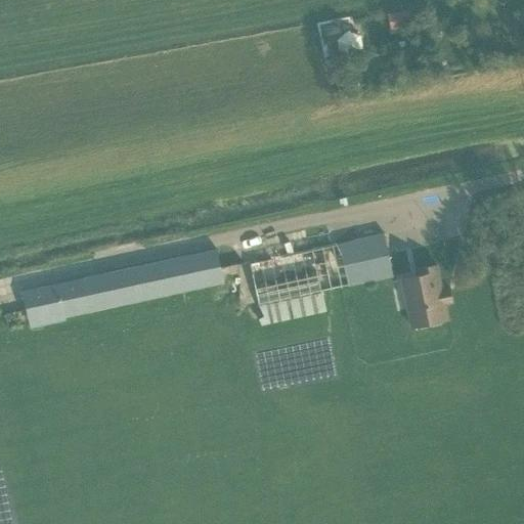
[(410,11),(391,15),(394,28),(413,24),(410,11)]
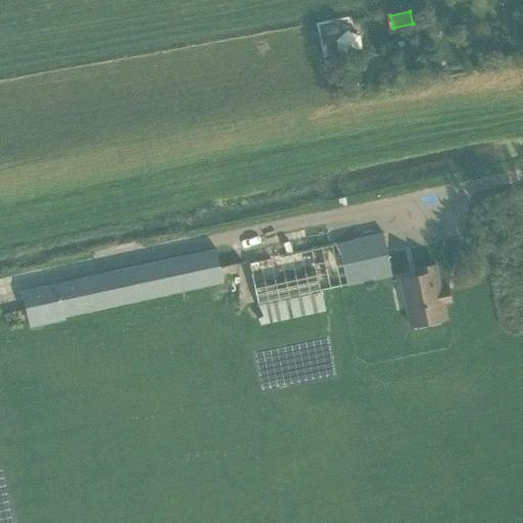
[(341,51),(337,55),(339,60),(351,55),(361,48),(360,38),(348,33),(340,40),(341,51)]
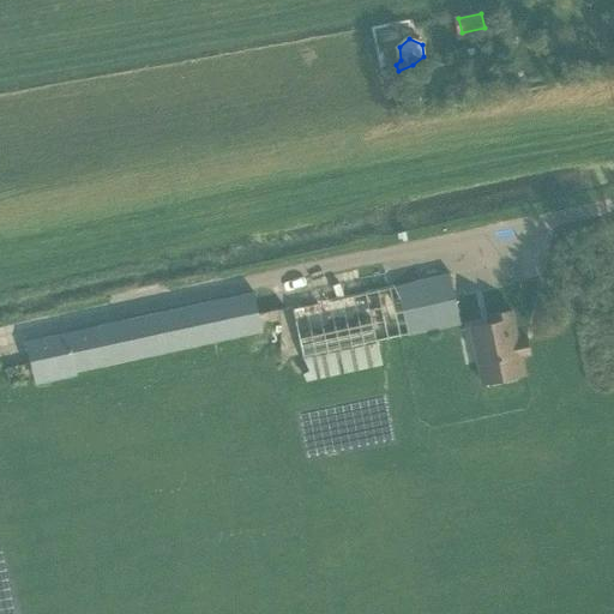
[(415,283),(294,308),(304,368),(307,381),(383,363),(378,342),(462,324),(456,295),(451,276),(446,277),(415,283)]
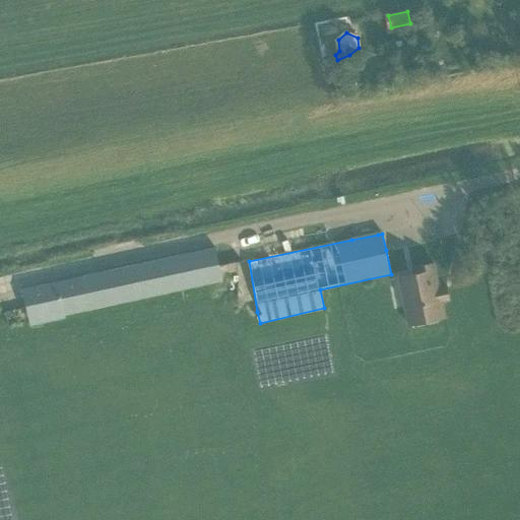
[(33,286),(23,288),(30,323),(224,280),(216,247),(33,286)]
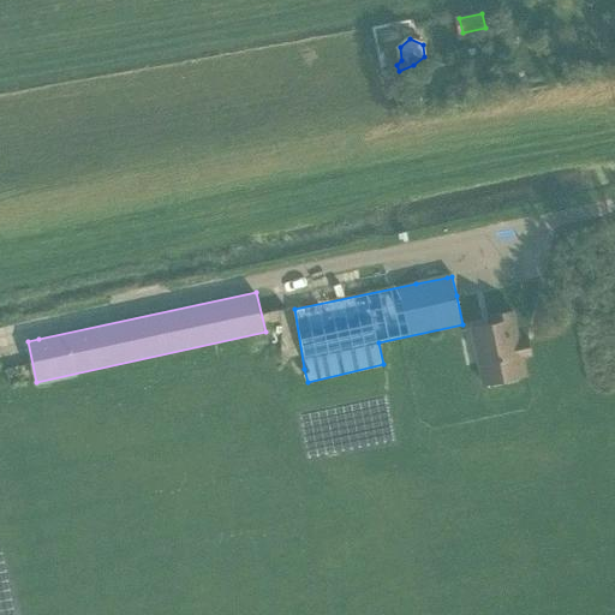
[(495,322),(472,327),(484,384),(527,377),(524,356),(532,354),(530,340),(520,340),(514,311),(494,315),(495,322)]
